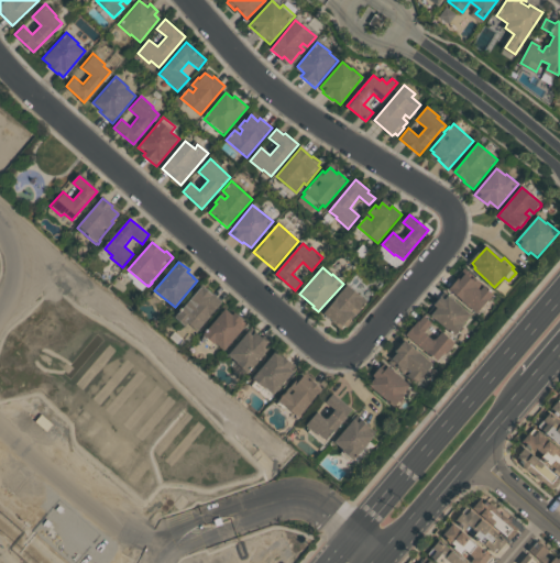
[(459,279),(449,290),(478,316),(495,295),(485,286),(481,290),(478,288),(481,283),(474,277),(471,279),(465,275),(460,280),(459,279)]
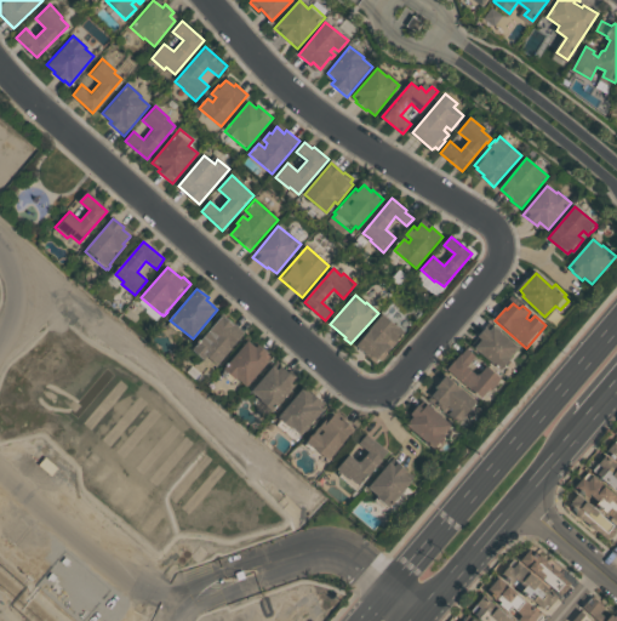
[(383,313),(406,332),(396,343),(392,340),(388,343),(393,347),(387,354),(384,353),(377,363),(356,346),(383,313)]
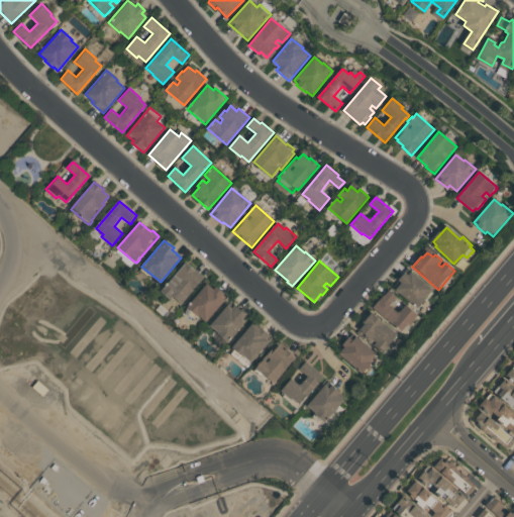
[(185,262),(160,291),(171,300),(173,297),(181,304),(204,278),(185,262)]
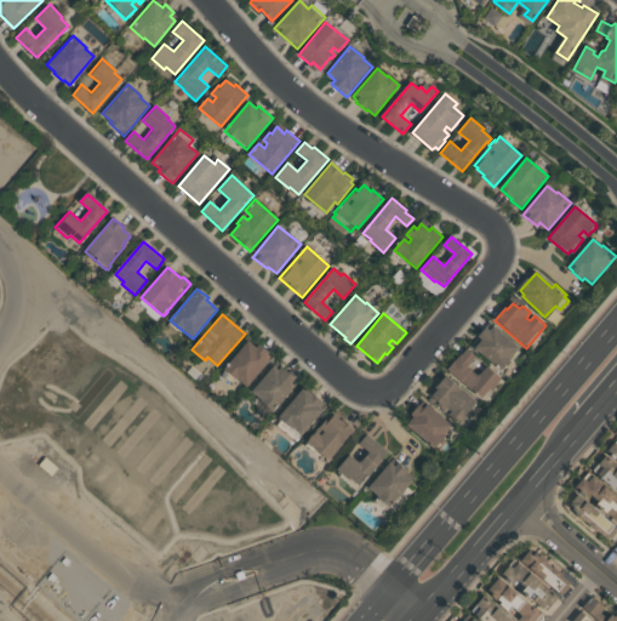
[(479,339),(473,346),(501,371),(513,359),(510,358),(519,348),(493,326),(490,330),(486,326),(478,336),(479,339)]
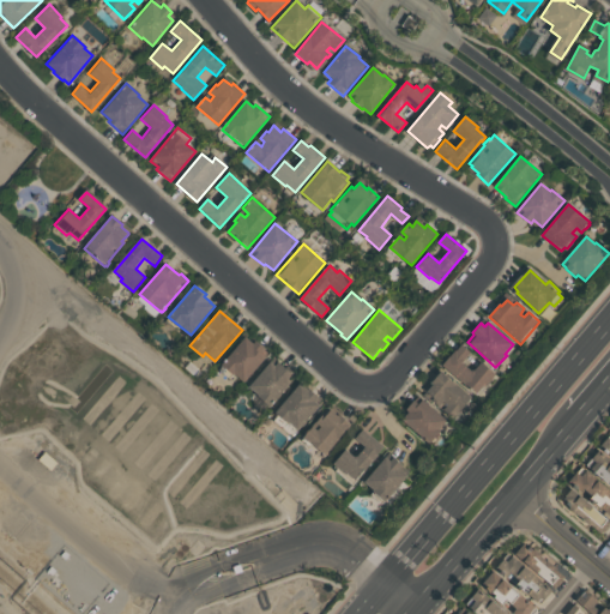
[(269,354),(245,383),(235,374),(234,375),(222,366),(245,337),(253,344),(255,342),(269,354)]
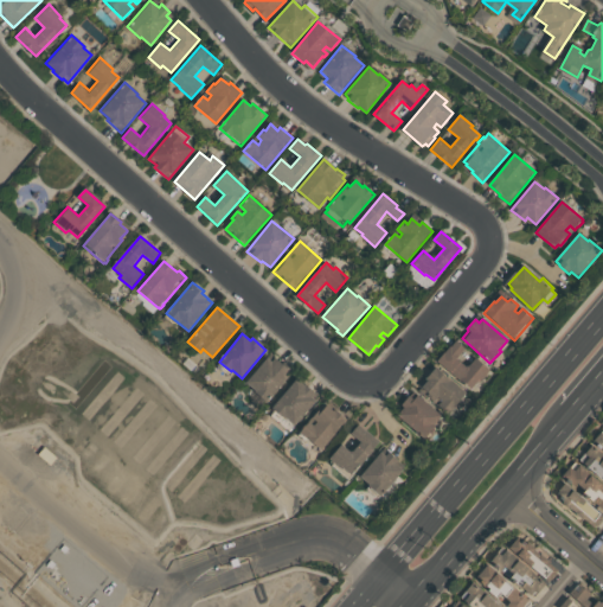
[(469,390),(466,387),(466,385),(437,362),(456,342),(466,350),(459,357),(456,359),(468,368),(476,359),(489,371),(479,383),(478,382),(469,390)]
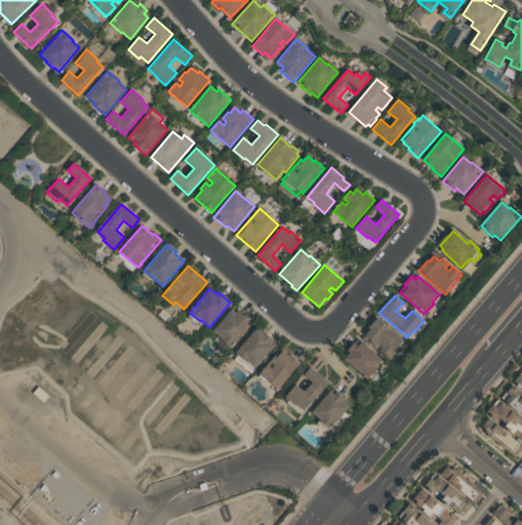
[(231,311),(212,331),(231,348),(254,322),(246,315),(244,317),(238,311),(235,314),(231,311)]
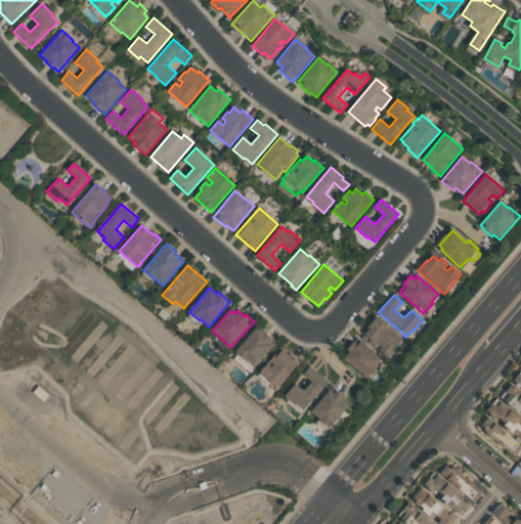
[(401,340),(386,357),(379,351),(380,349),(377,347),(375,349),(368,343),(371,341),(361,333),(367,326),(368,326),(378,317),(401,340)]
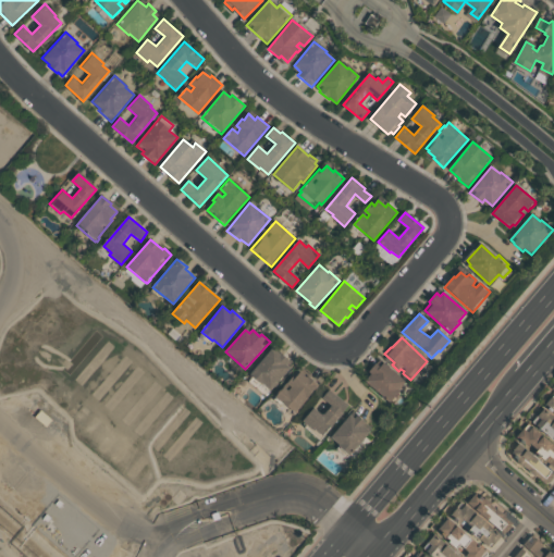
[(273,347),(249,374),(261,385),(262,383),(271,391),(291,368),(287,366),(290,361),(273,347)]
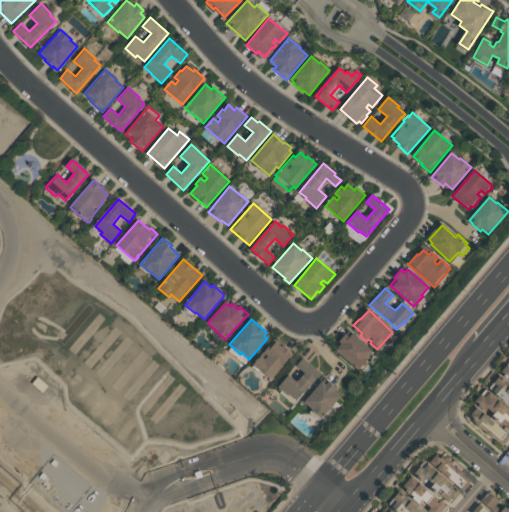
[(346,335),(350,338),(353,333),(373,351),(366,359),(368,360),(358,371),(335,351),(341,344),(339,343),(346,335)]
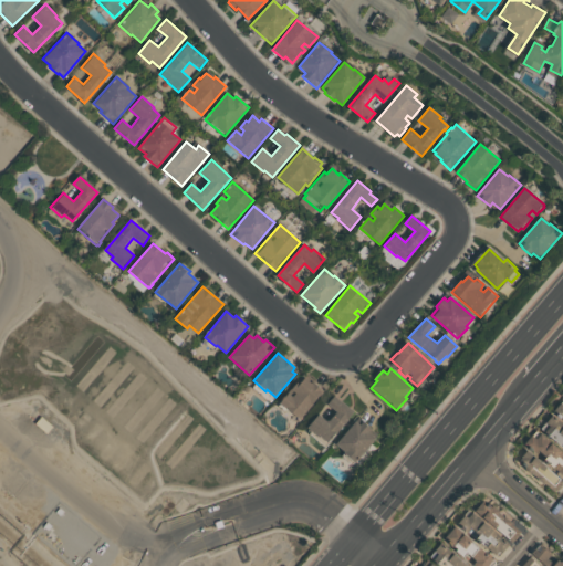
[(324,392),(300,421),(281,404),(299,383),(301,384),(305,379),(312,385),(313,383),(324,392)]
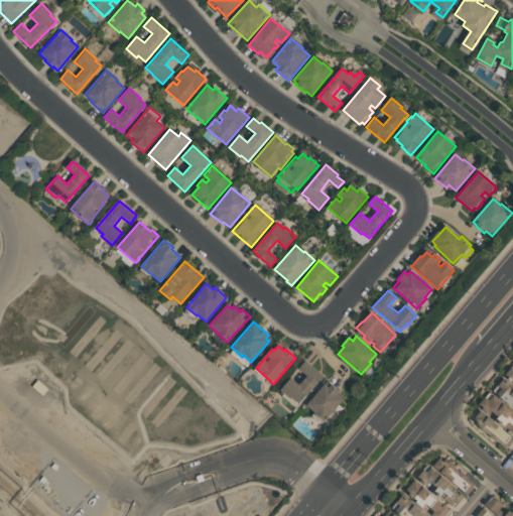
[(317,383),(318,383),(297,406),(281,391),(291,379),(298,386),(307,376),(299,369),(305,362),(310,367),(312,365),(325,376),(317,383)]
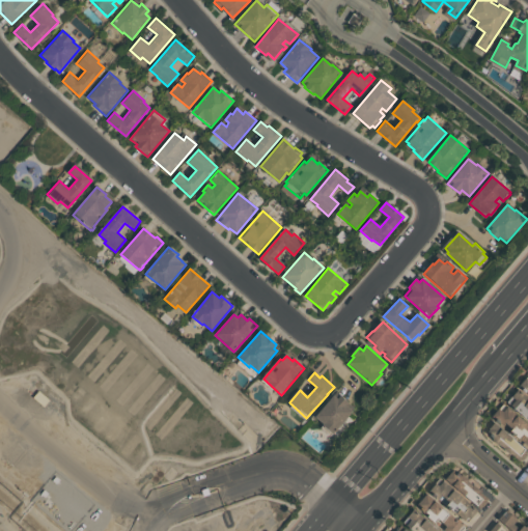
[(527,394),(518,387),(525,378),(527,380),(527,394)]
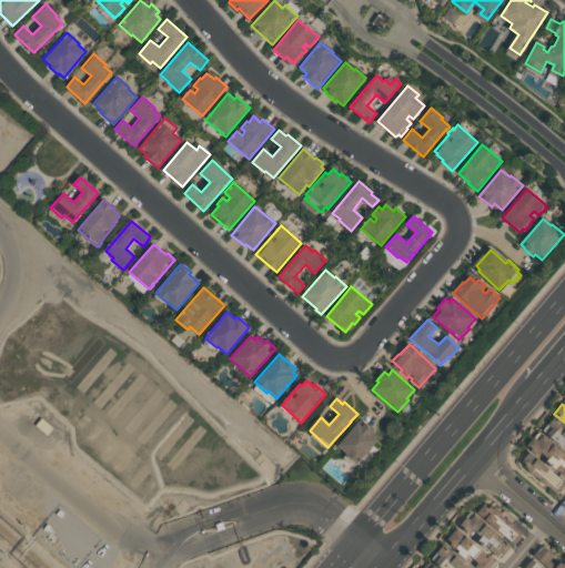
[(50,417),(62,429),(54,436),(43,425),(50,417)]
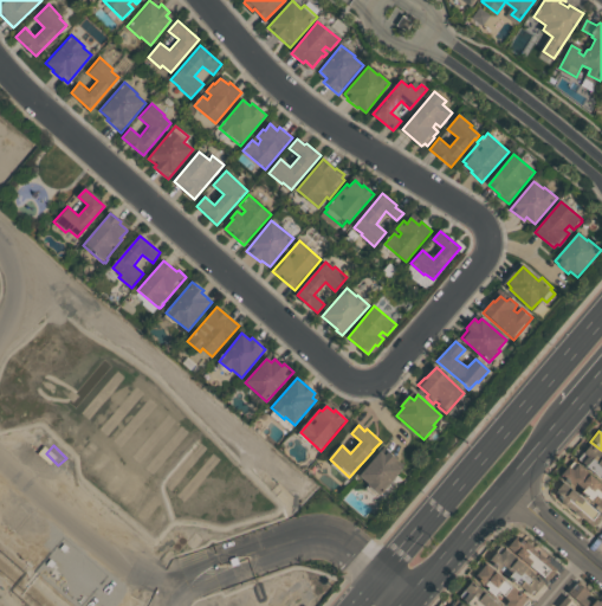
[(578,459),(590,445),(601,455),(601,478),(578,459)]
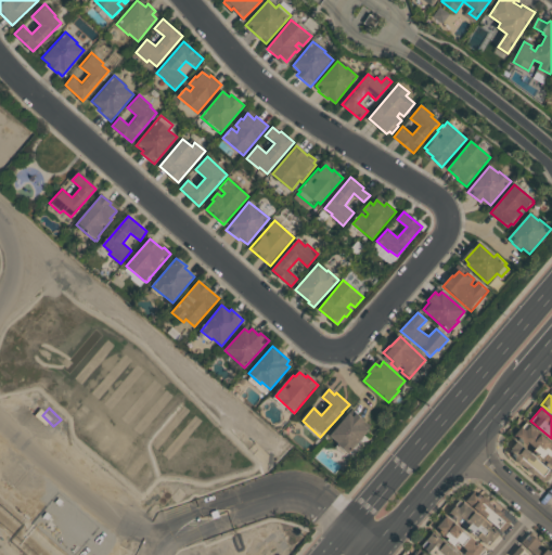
[(372,428),(347,457),(337,448),(338,446),(337,444),(338,443),(331,437),(349,415),(354,418),(357,414),(372,428)]
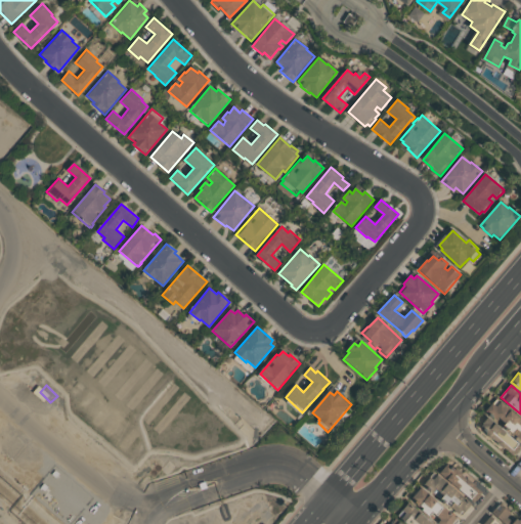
[(484,411),(496,397),(520,417),(520,440),(513,434),(512,435),(502,427),(505,424),(497,418),(494,421),(484,411)]
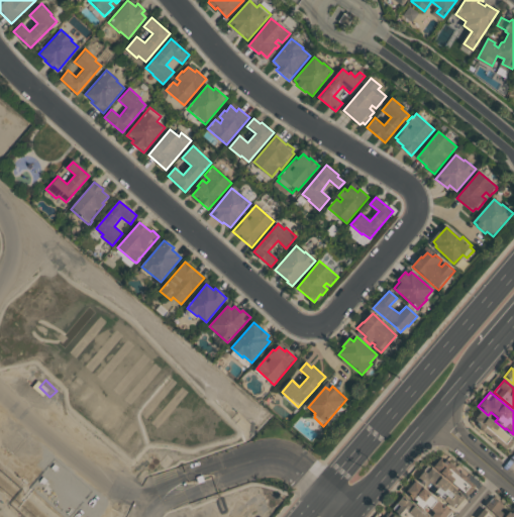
[(474,419),(481,411),(513,438),(513,440),(507,448),(474,419)]
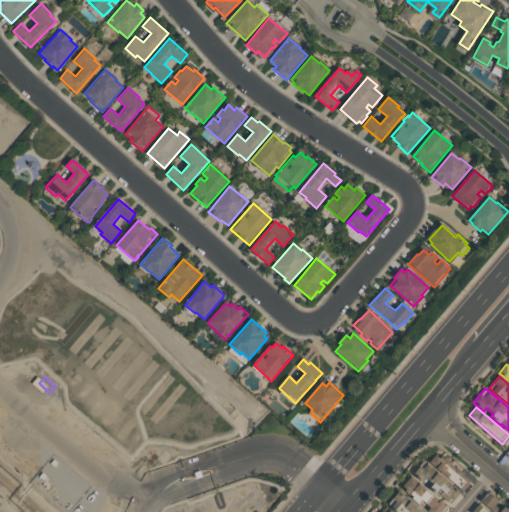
[(432,461),(439,452),(446,458),(448,456),(455,461),(454,463),(458,466),(459,466),(465,471),(463,473),(472,480),(465,488),(432,461)]
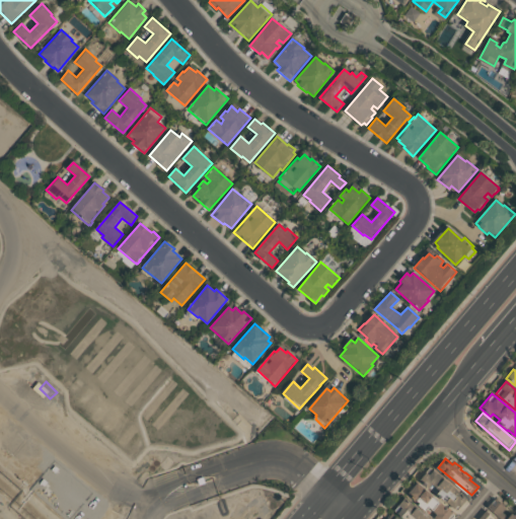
[(422,479),(432,466),(468,498),(458,510),(438,494),(441,490),(433,484),(431,487),(422,479)]
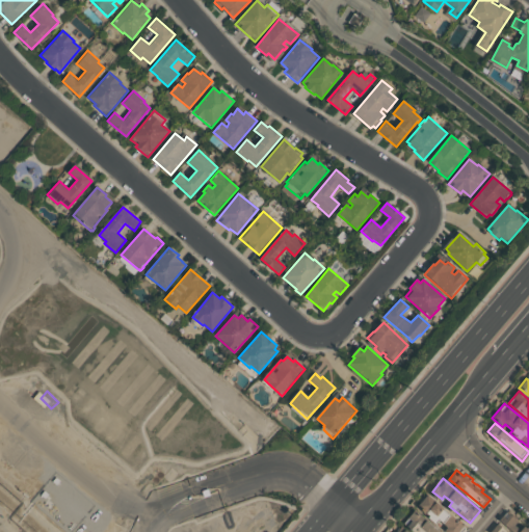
[(419,506),(429,494),(468,528),(464,531),(449,531),(447,530),(449,528),(441,521),(439,524),(419,506)]
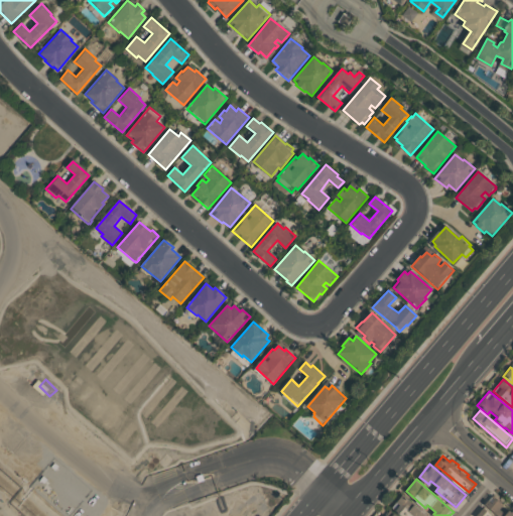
[(404,515),(393,506),(403,494),(427,515),(404,515)]
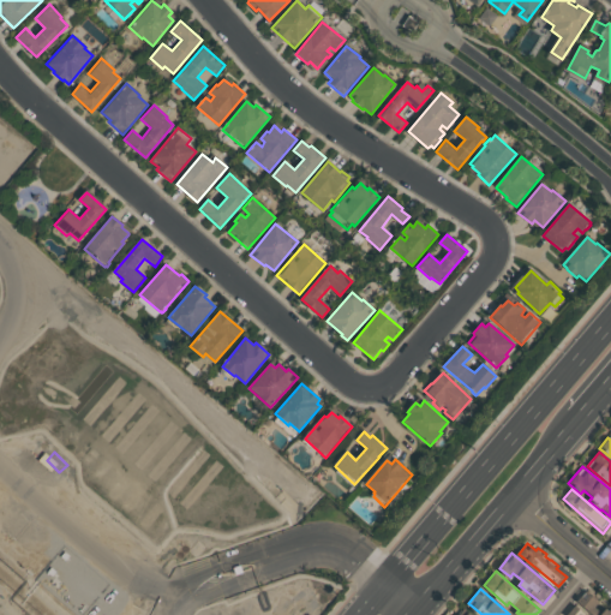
[(610,614),(597,614),(579,599),(588,590),(600,601),(597,605),(605,611),(610,607),(610,614)]
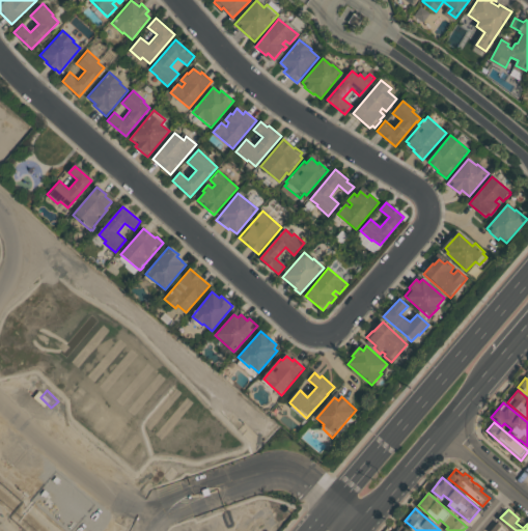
[(491,530),(499,522),(509,530),(508,530),(491,530)]
